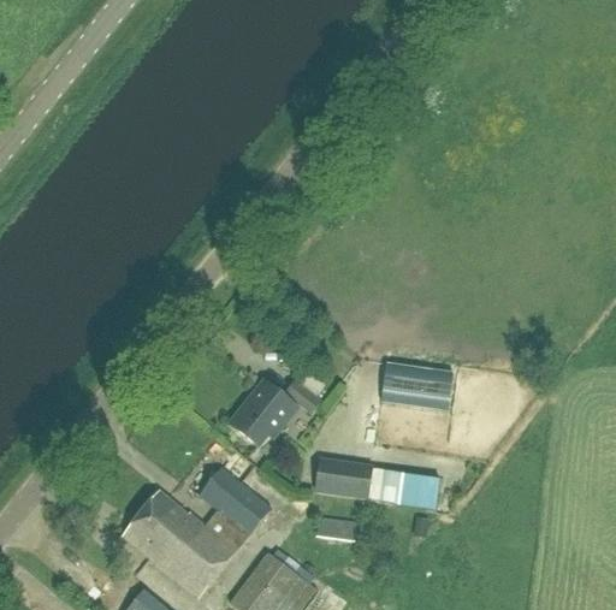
[(312,369),(303,379),(320,392),(327,384),(312,369)]
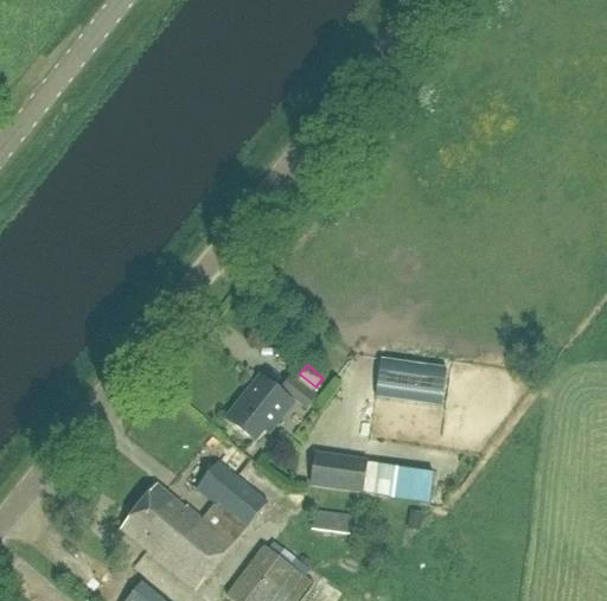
[(317,394),(291,373),(281,385),(307,406),(317,394)]
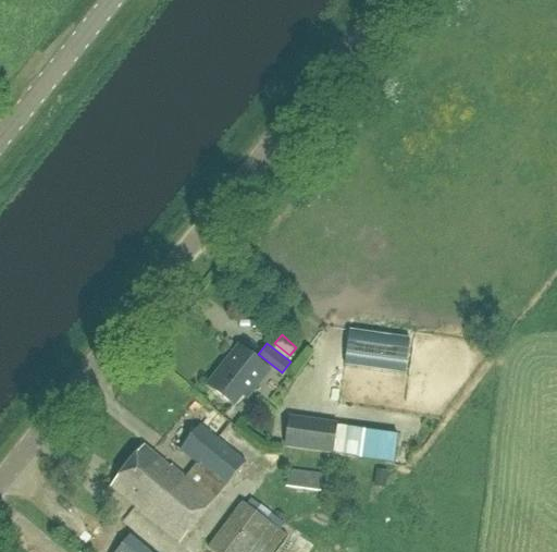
[(268,367),(238,344),(209,382),(232,402),(245,385),(249,390),(268,367)]
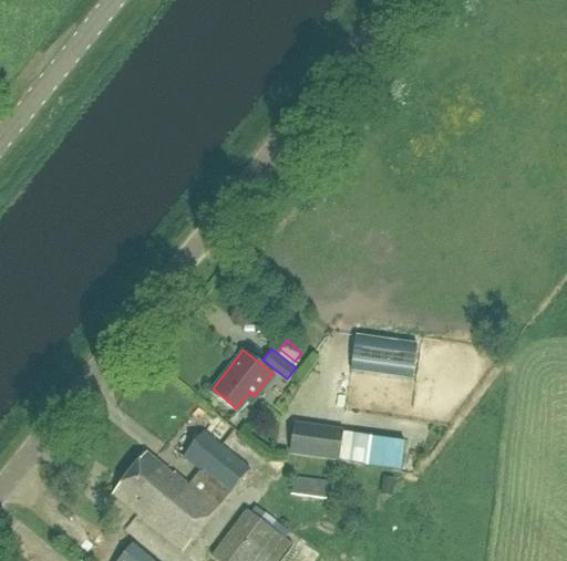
[(341,426),(292,418),(288,450),(337,457),(341,426)]
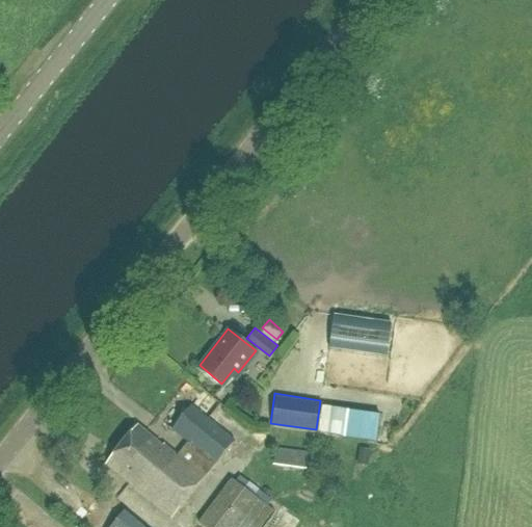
[(319,428),(343,431),(347,404),(323,400),(319,428)]
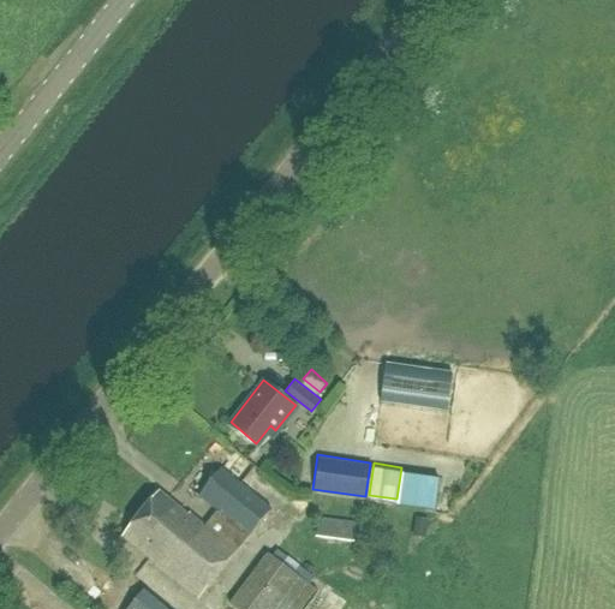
[(272,507),(221,465),(198,493),(218,508),(206,523),(190,509),(187,512),(159,488),(121,533),(198,596),(272,507)]
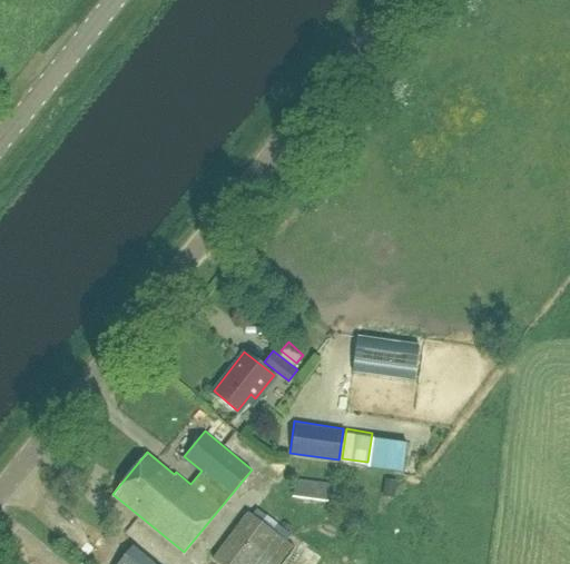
[(326,482),(295,477),(293,494),(324,500),(326,482)]
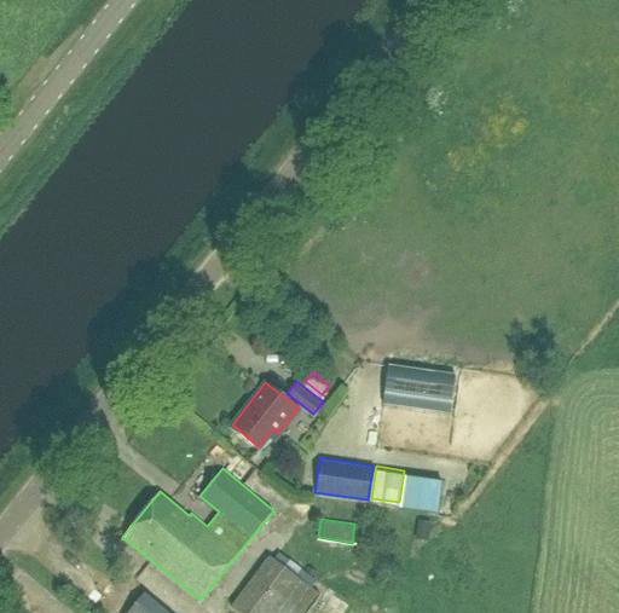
[(298,612),(316,590),(268,554),(230,603),(242,612),(298,612)]
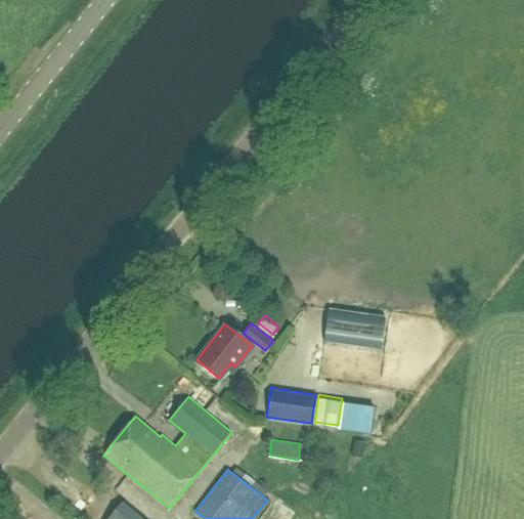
[(143,518),(122,500),(104,518),(143,518)]
